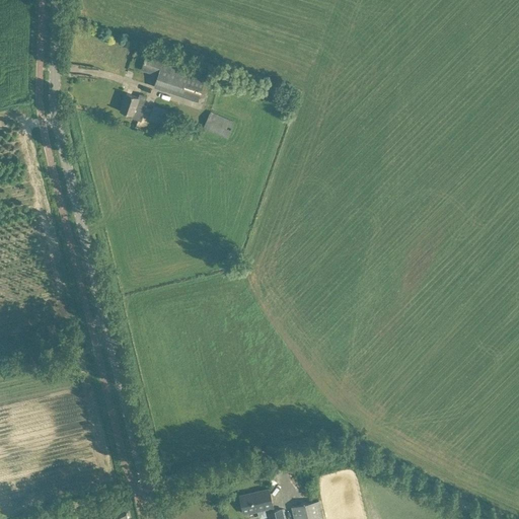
[(156,84),(199,99),(207,75),(147,55),(142,70),(159,75),(156,84)]
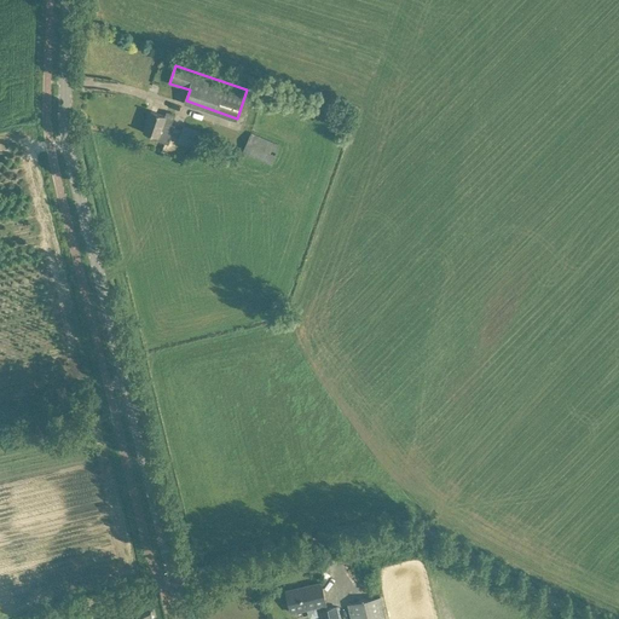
[(151,111),(144,132),(166,140),(175,115),(167,111),(165,116),(151,111)]
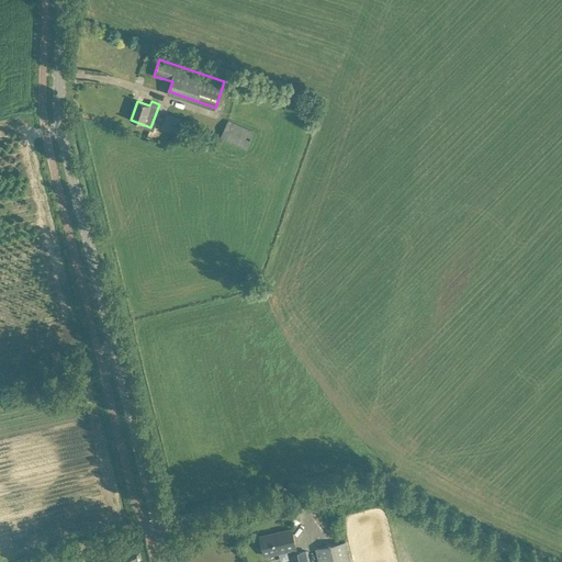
[(182,120),(166,114),(161,128),(177,134),(182,120)]
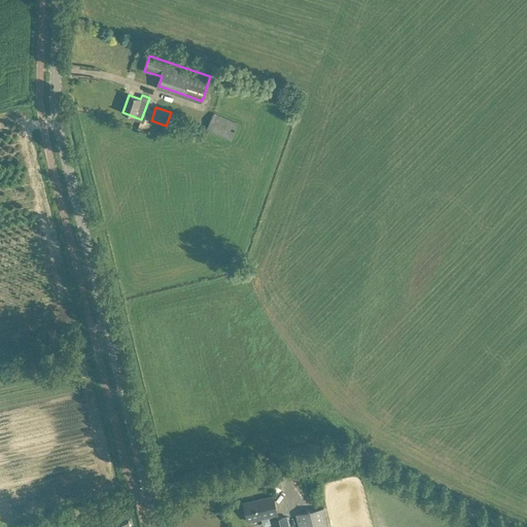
[(231,140),(238,124),(214,113),(207,130),(231,140)]
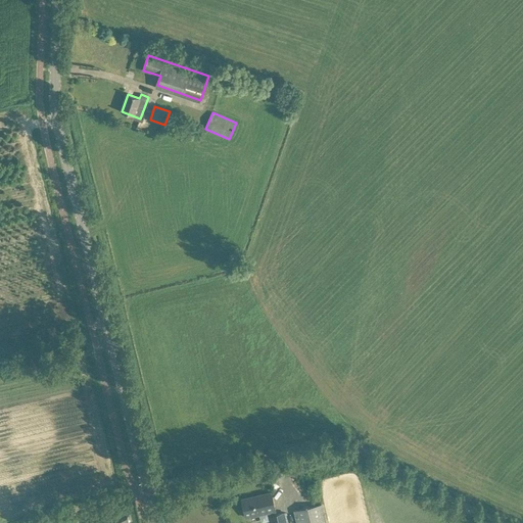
[(286,522),(287,522),(285,513),(276,514),(275,511),(276,510),(272,492),(242,500),(246,517),(270,512),(272,522),(286,522)]
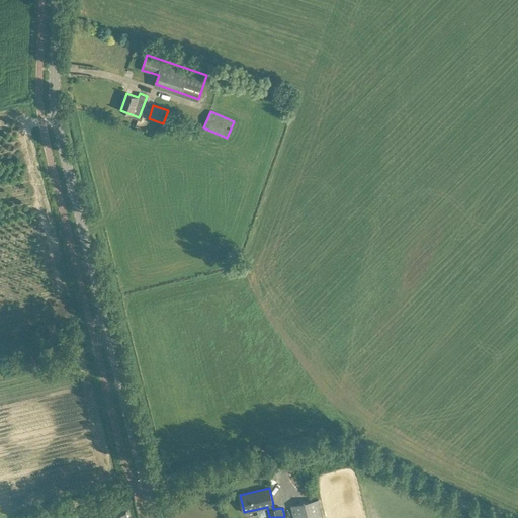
[(322,517),(321,509),(319,499),(291,505),(294,517),(322,517)]
